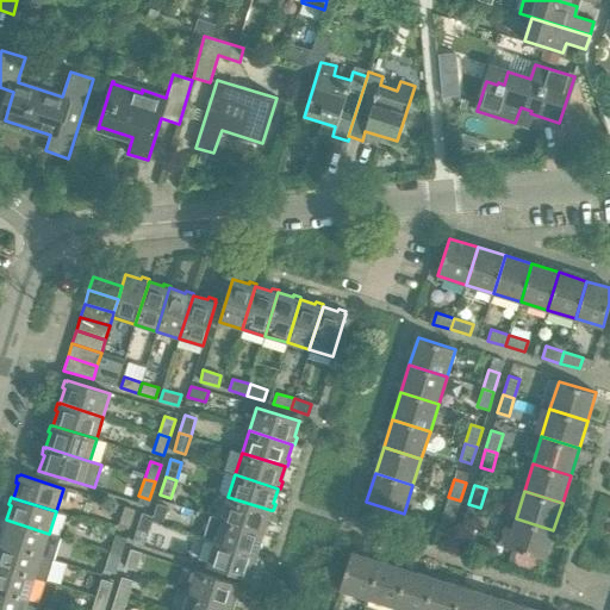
[(266,526),(271,510),(228,497),(221,520),(263,533),(265,531),(267,533),(268,526),(266,526)]
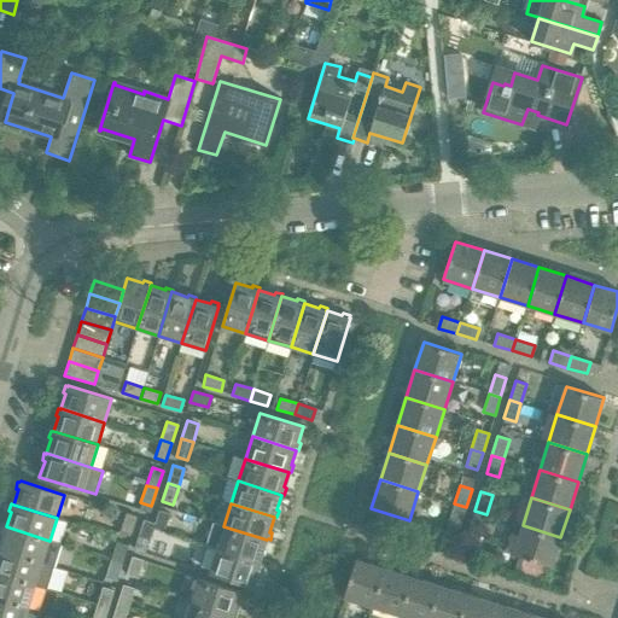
[(460,525),(466,507),(454,503),(448,522),(460,525)]
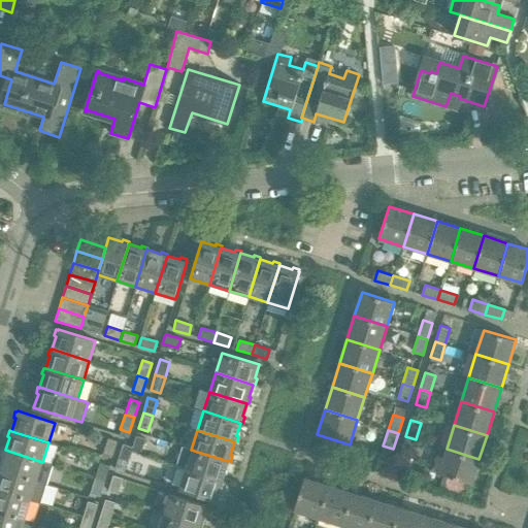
[(140,454),(145,439),(136,436),(132,447),(131,452),(140,454)]
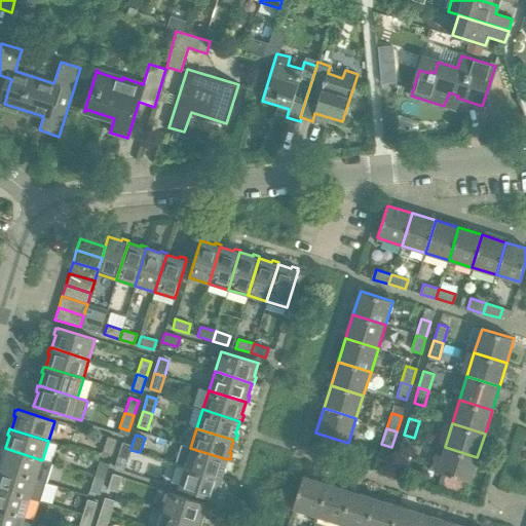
[(409,453),(414,438),(404,435),(400,450),(409,453)]
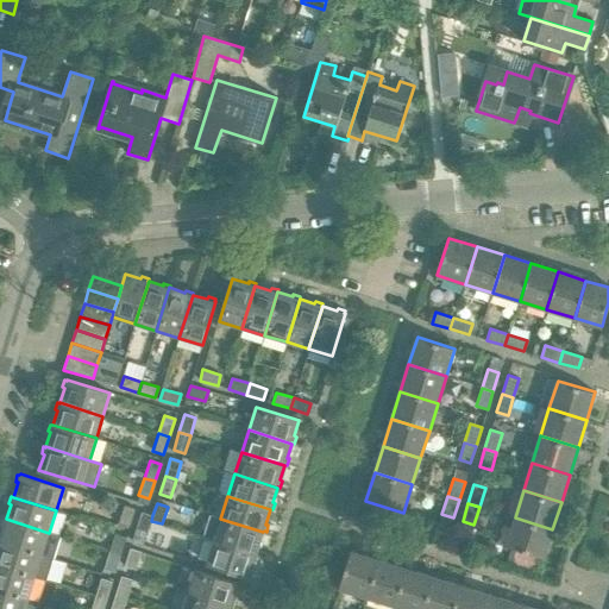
[(130,526),(136,509),(124,506),(119,522),(130,526)]
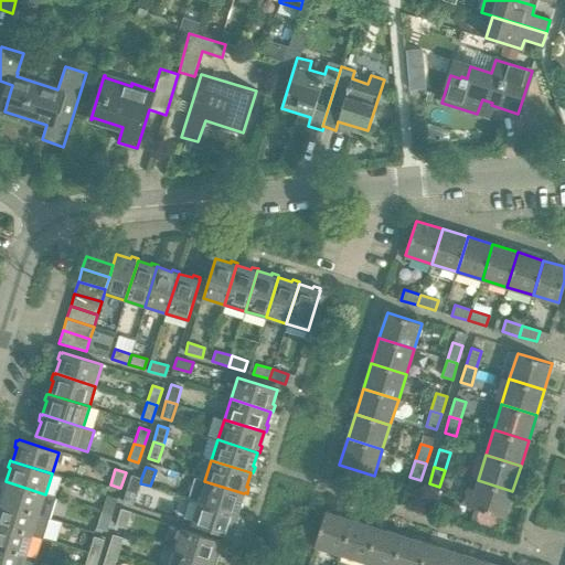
[(137,494),(140,483),(141,478),(131,475),(126,491),(137,494)]
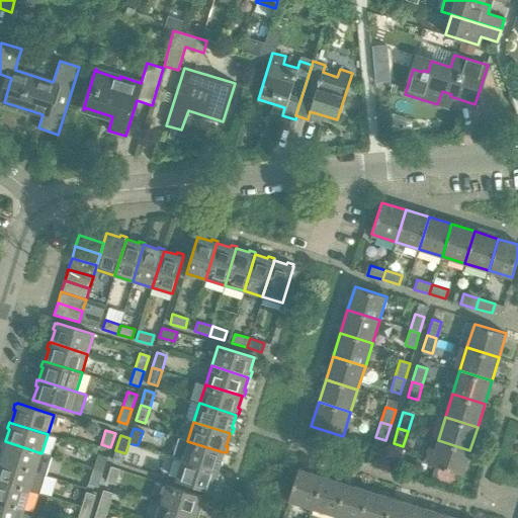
[(462,473),(469,450),(438,440),(431,463),(462,473)]
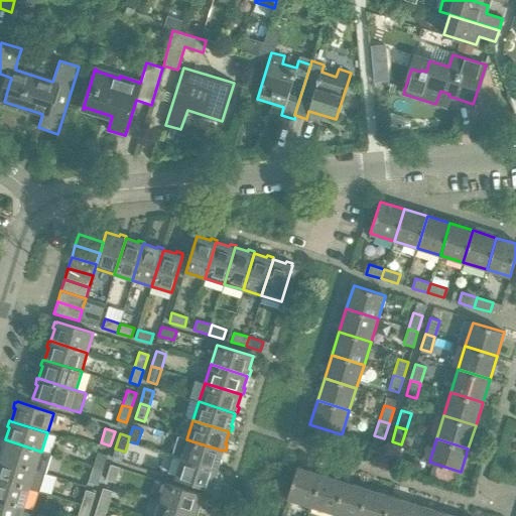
[(0,459),(35,470),(41,452),(5,439),(5,440),(3,439),(1,445),(3,446),(0,455),(0,459)]
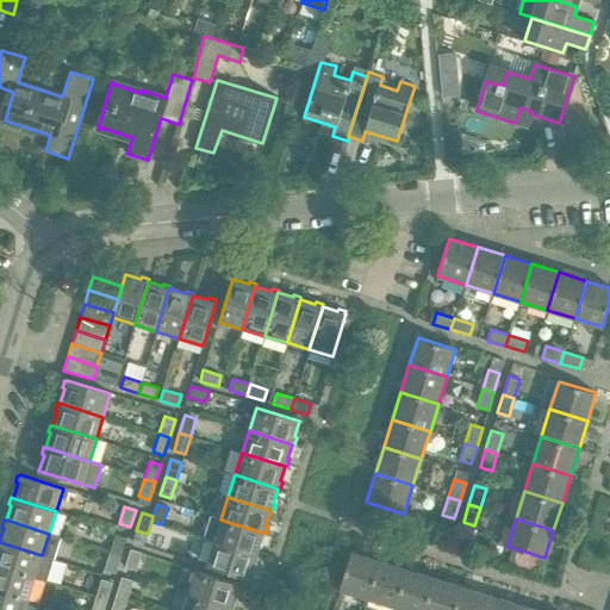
[(260,547),(263,533),(221,520),(213,541),(257,555),(257,554),(260,555),(262,548),(260,547)]
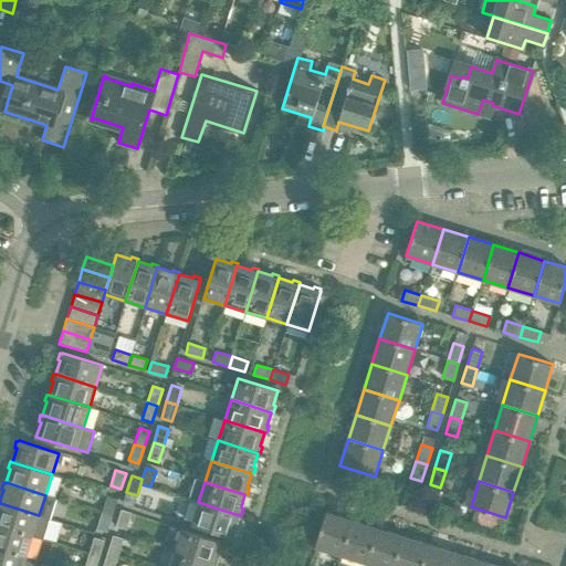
[(112,515),(117,500),(107,496),(102,512),(112,515)]
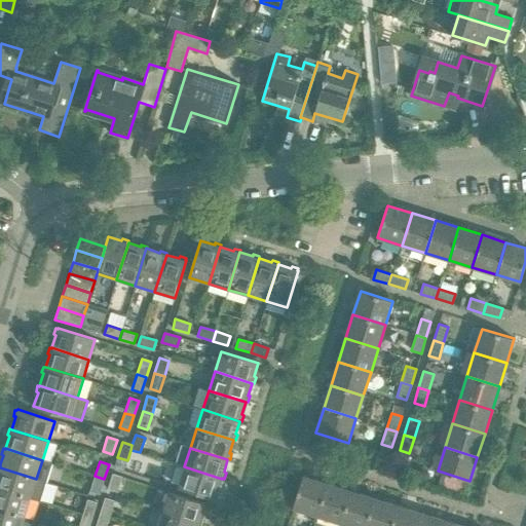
[(218,491),(222,479),(184,466),(178,487),(216,498),(216,497),(218,497),(220,491),(218,491)]
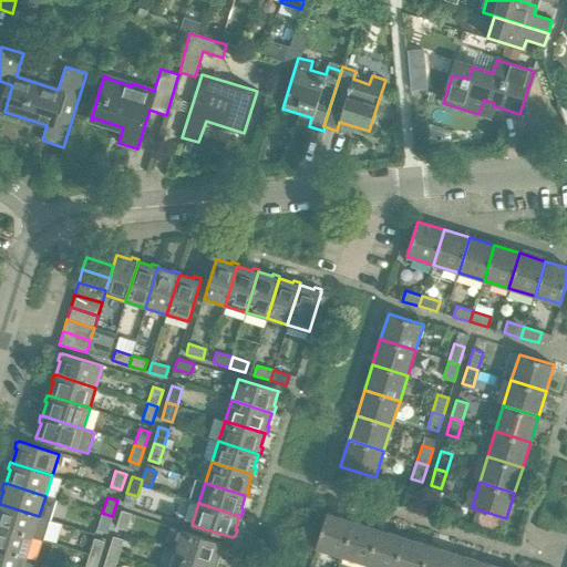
[(0,526),(32,537),(39,516),(0,504),(0,526)]
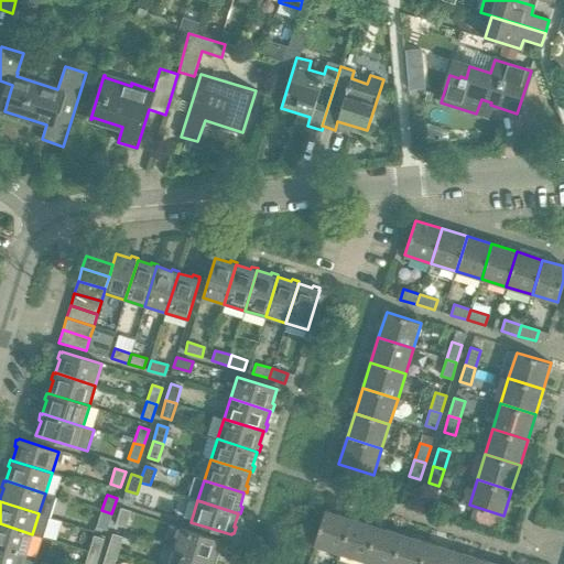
[(126,528),(131,511),(120,508),(116,524),(126,528)]
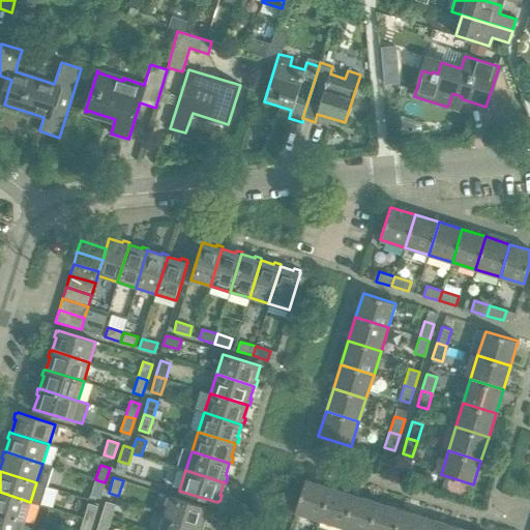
[(100,498),(105,482),(95,479),(90,495),(100,498)]
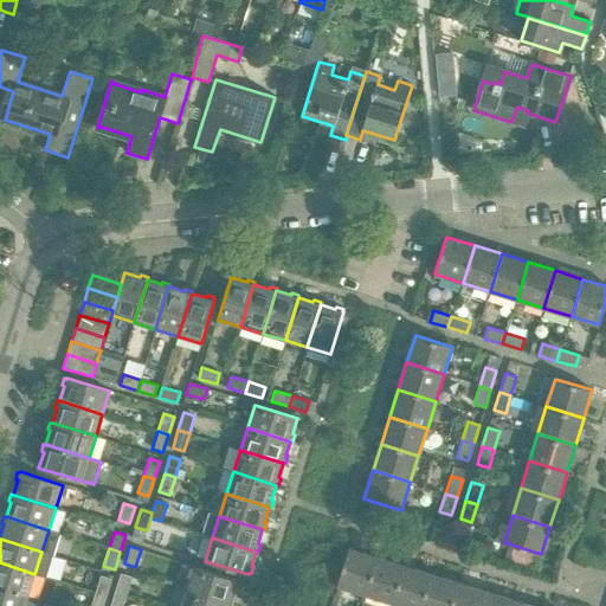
[(365,594),(376,556),(349,548),(337,586),(365,594)]
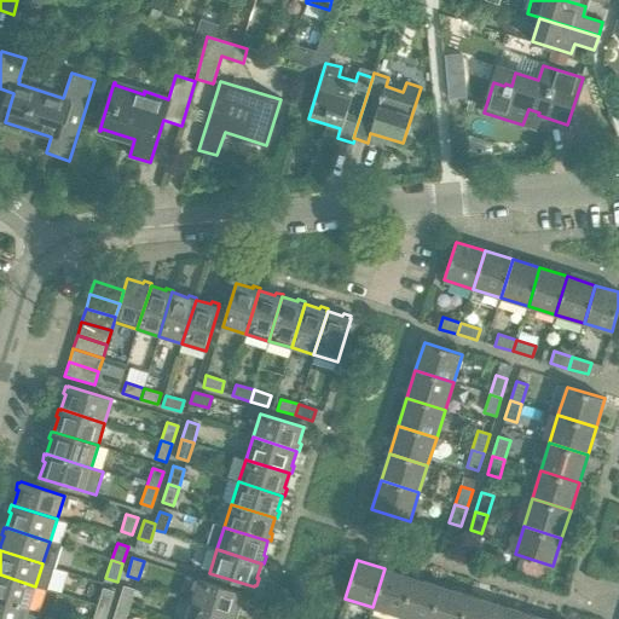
[(400,615),(412,577),(385,568),(372,607),(400,615)]
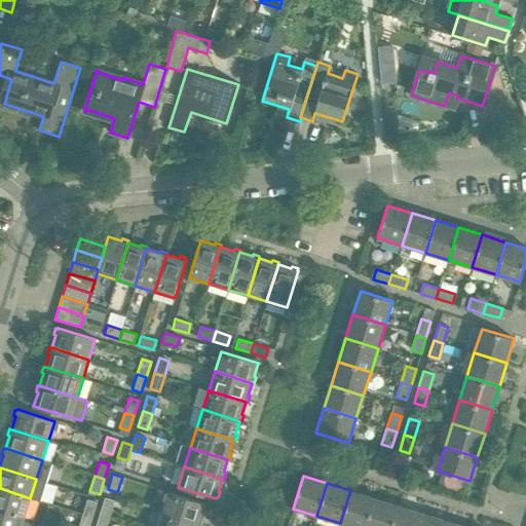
[(0,510),(25,517),(30,498),(0,488),(0,510)]
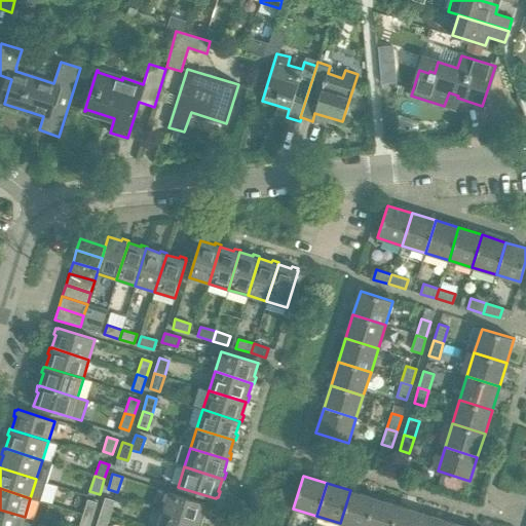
[(349,525),(365,525),(374,498),(350,490),(340,523),(349,525)]
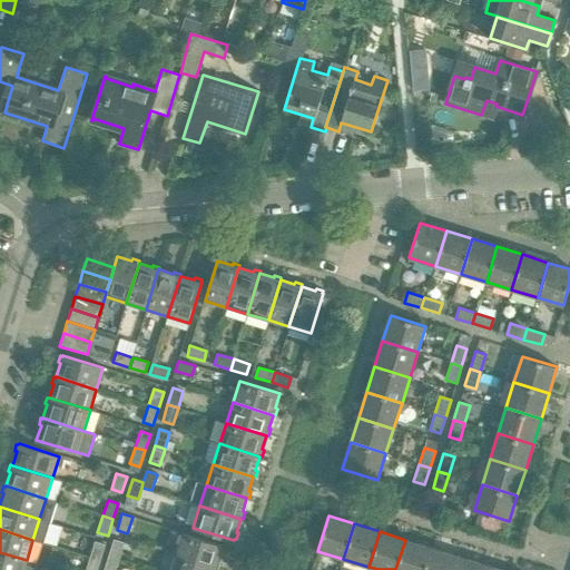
[(217,560),(223,546),(183,533),(176,554),(216,567),(218,568),(219,561),(217,560)]
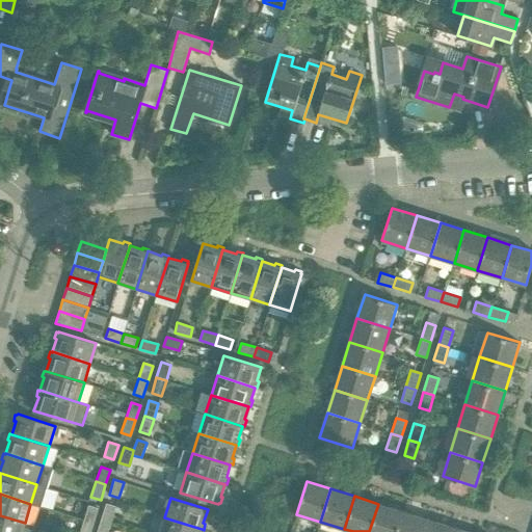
[(111,522),(115,506),(106,503),(102,519),(111,522)]
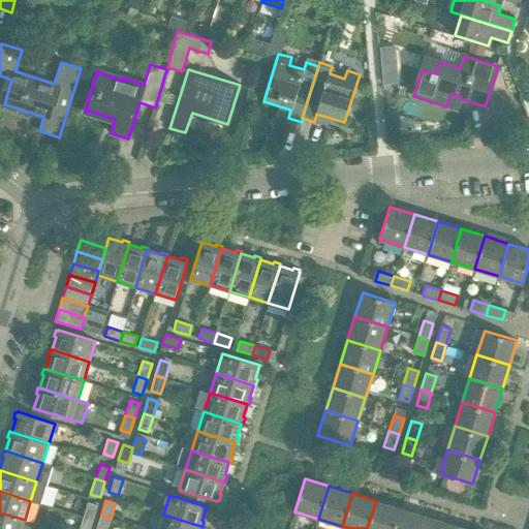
[(393,528),(400,508),(376,501),(367,528),(393,528)]
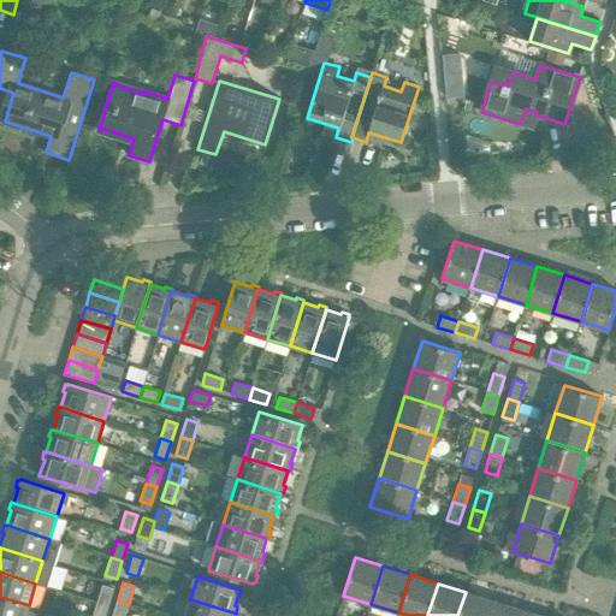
[(108,606),(113,588),(102,585),(96,603),(108,606)]
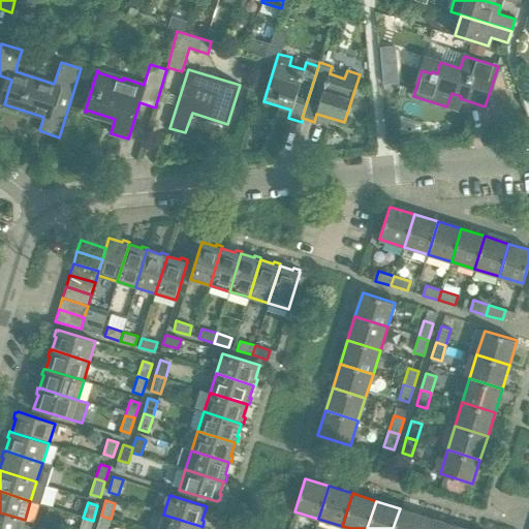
[(419,528),(424,516),(400,508),(393,528),(419,528)]
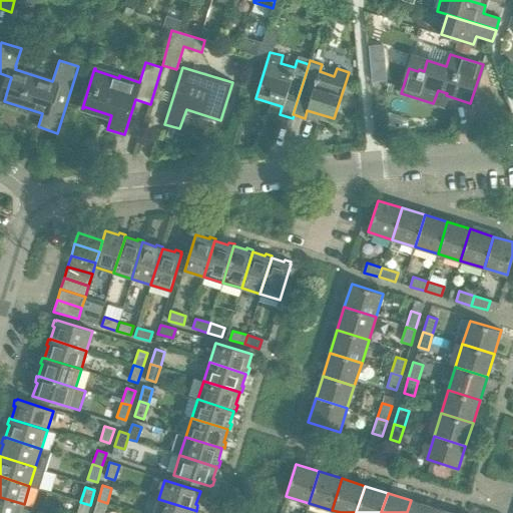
[(31,512),(33,507),(24,504),(0,497),(0,512),(31,512)]
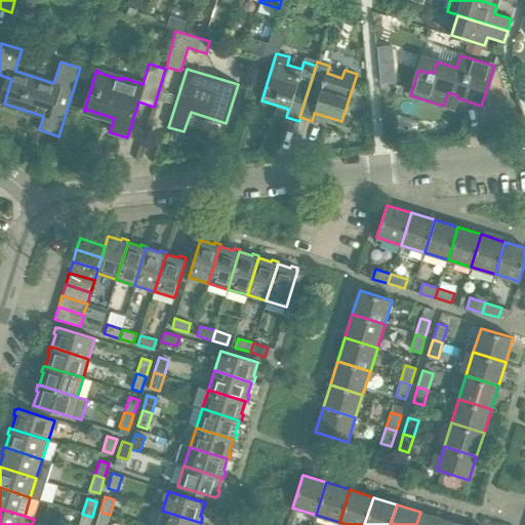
[(197,524),(199,522),(162,511),(157,524),(197,524)]
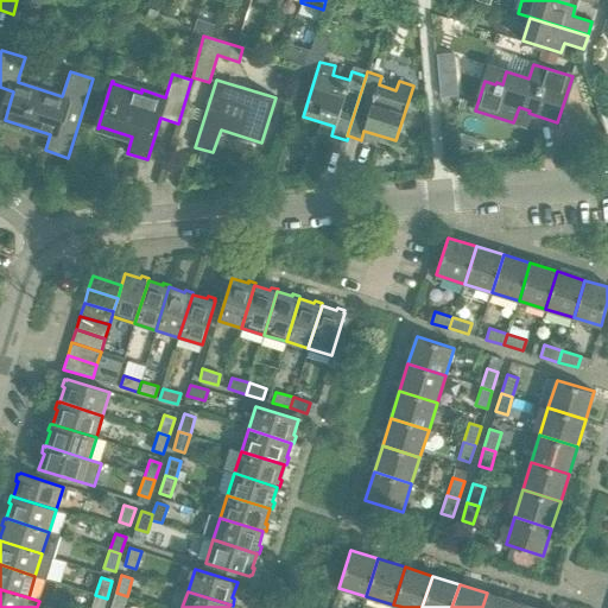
[(122,607),(127,596),(116,593),(111,607),(122,607)]
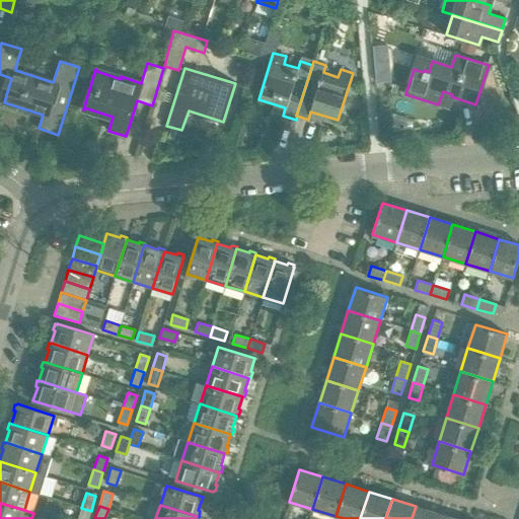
[(437,518),(439,513),(416,506),(412,518),(437,518)]
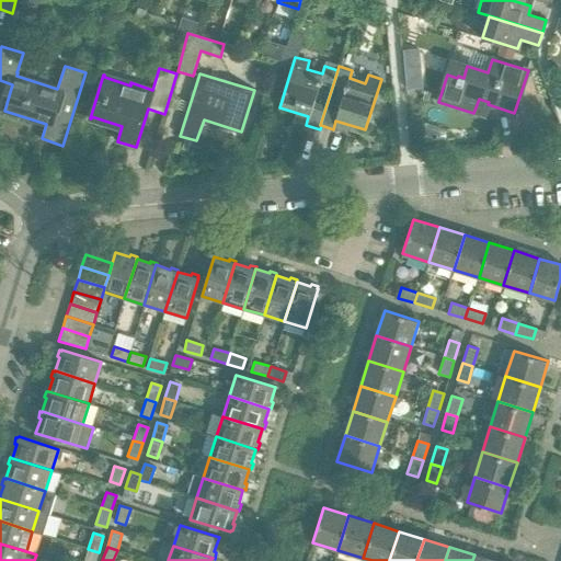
[(95,560),(99,552),(88,549),(83,560),(95,560)]
